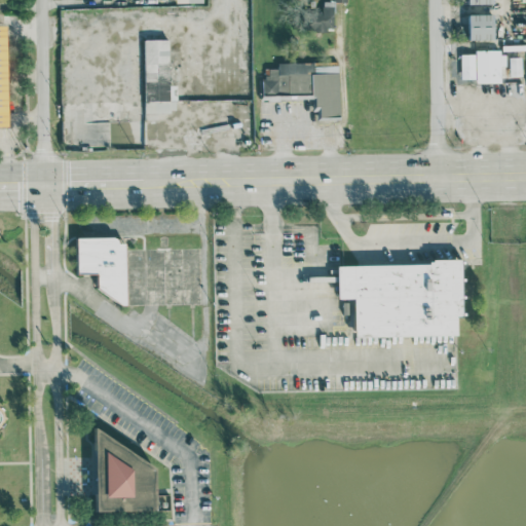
[(304,29),(334,30),(335,0),(324,0),(324,10),(304,10),(304,29)]
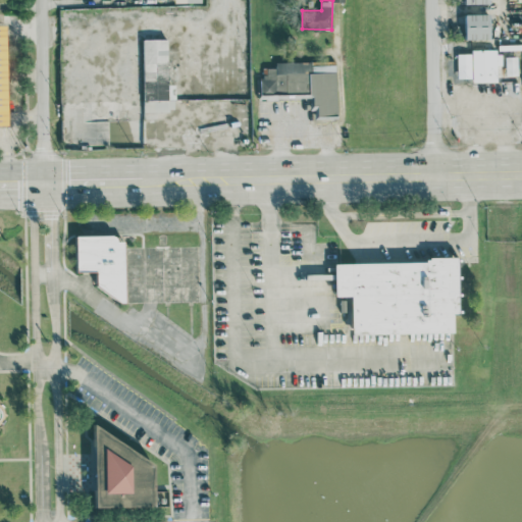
[(467,39),(492,38),(491,13),(467,13),(467,39)]
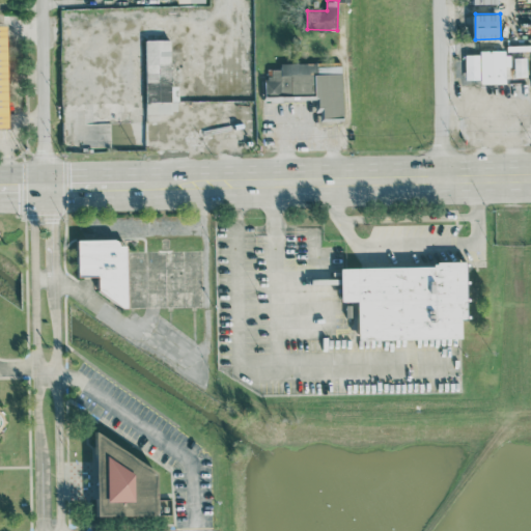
[(0,127),(10,128),(8,25),(0,24),(0,127)]
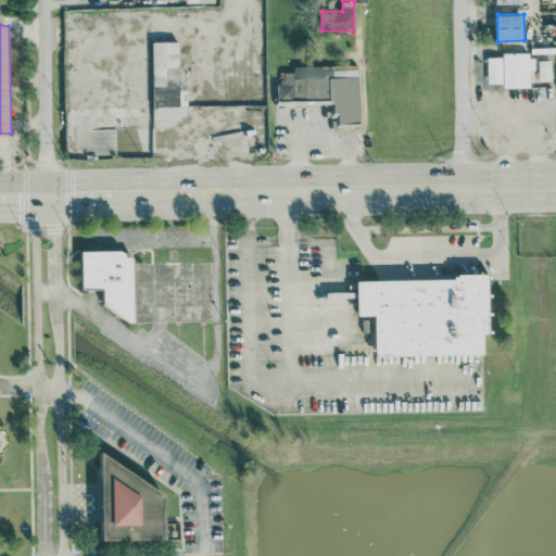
[(179,40),(153,41),(154,105),(180,105),(179,40)]
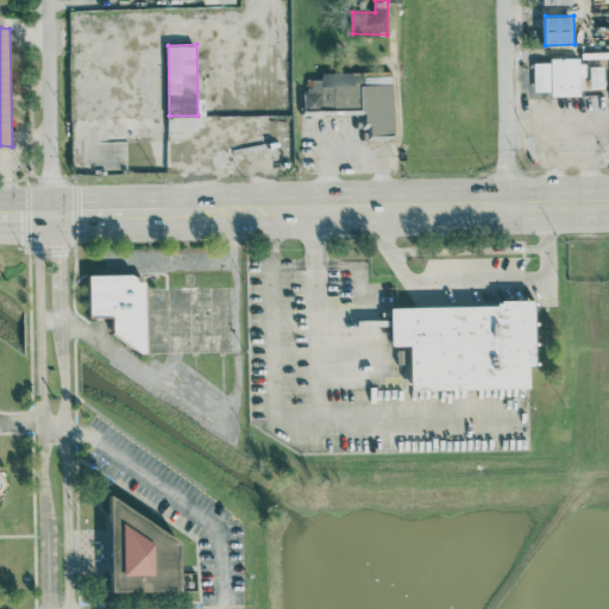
[(581,95),(579,56),(552,57),(553,95),(581,95)]
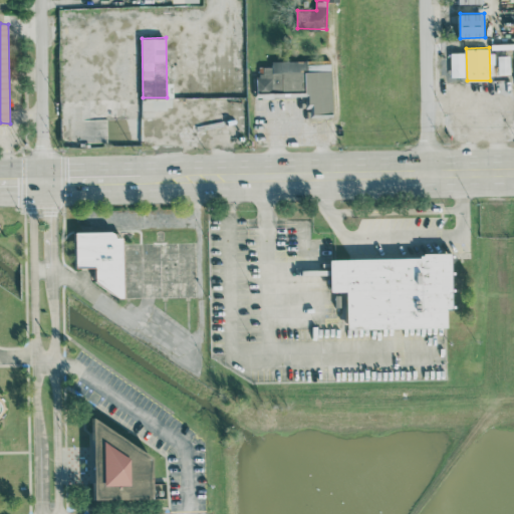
[(465,51),(451,52),(451,76),(465,76),(465,51)]
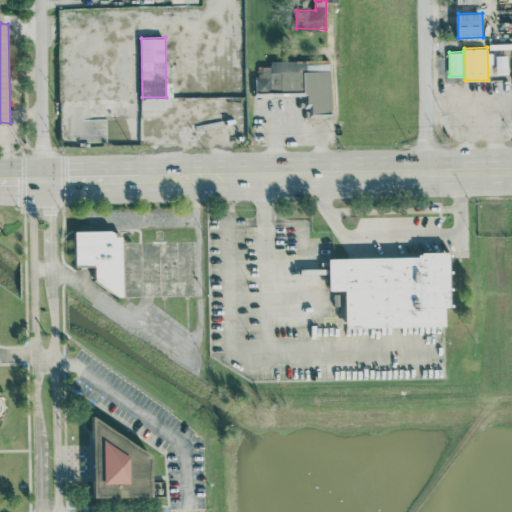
[(505,74),(504,55),(492,55),(493,75),(505,74)]
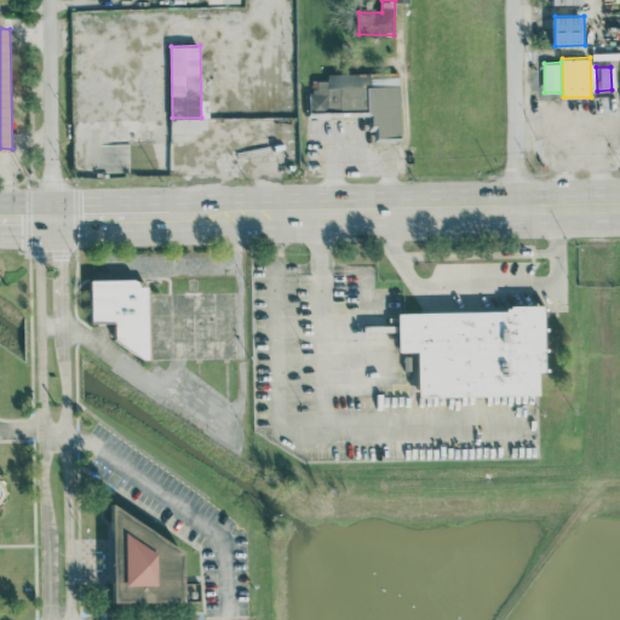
[(401,76),(372,76),(372,73),(328,73),(328,80),(319,80),(319,89),(310,89),(310,115),(371,115),(371,137),(401,137),(401,76)]
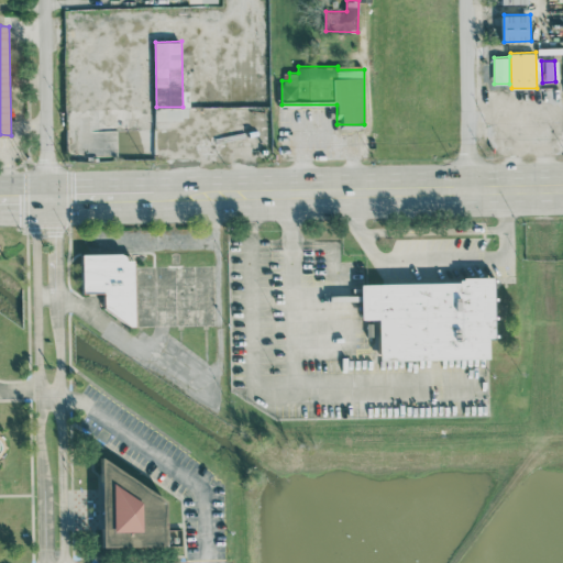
[(156,108),(156,120),(189,120),(189,108),(156,108)]
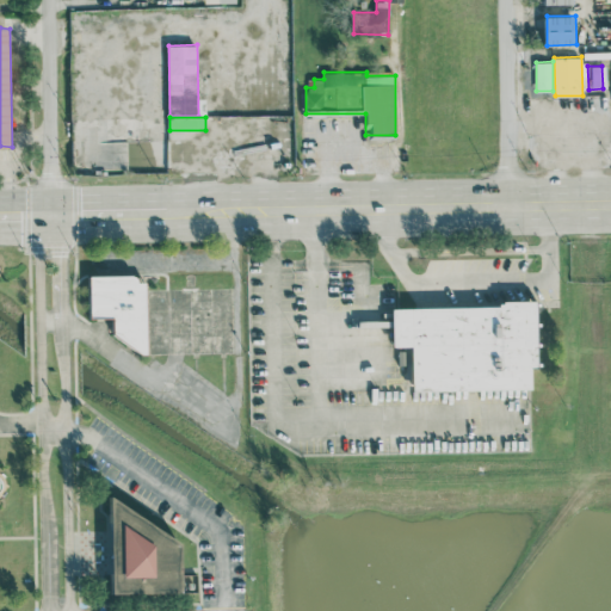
[(90,320),(88,278),(131,277),(135,278),(136,284),(143,284),(144,357),(141,357),(111,335),(112,320),(90,320)]
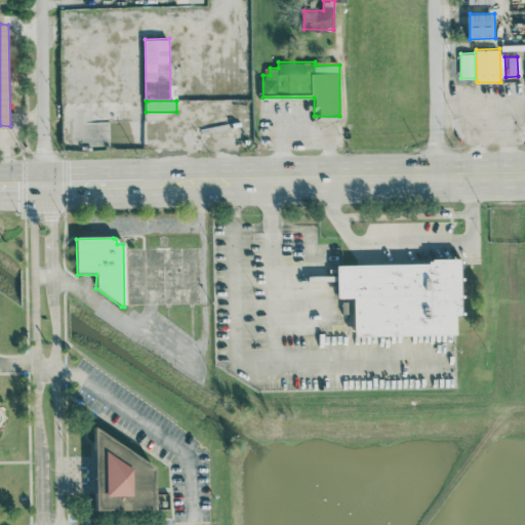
[(357,336),(458,334),(458,316),(463,316),(462,260),(338,263),(339,298),(356,297),(357,336)]
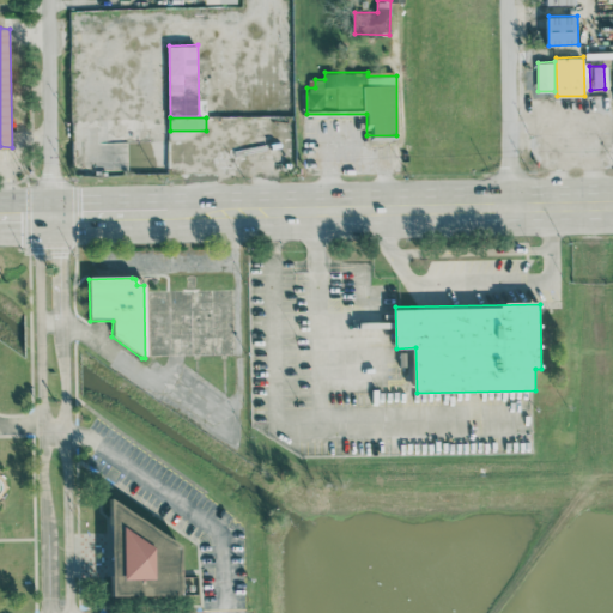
[(110,598),(109,496),(178,544),(180,594),(110,598)]
